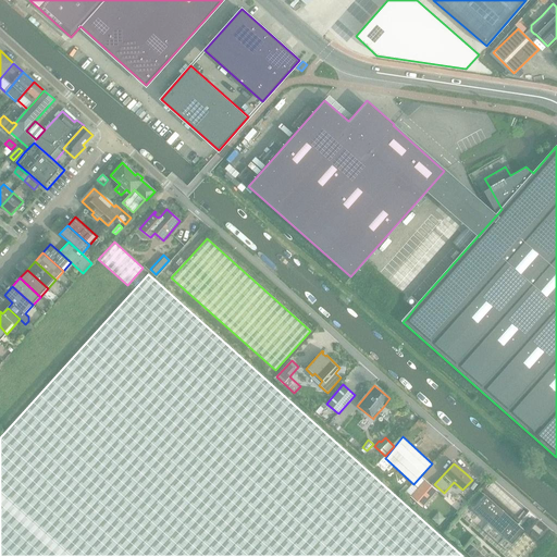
[(424,481),(410,496),(421,506),(434,492),(430,487),(434,481),(429,475),(424,481)]
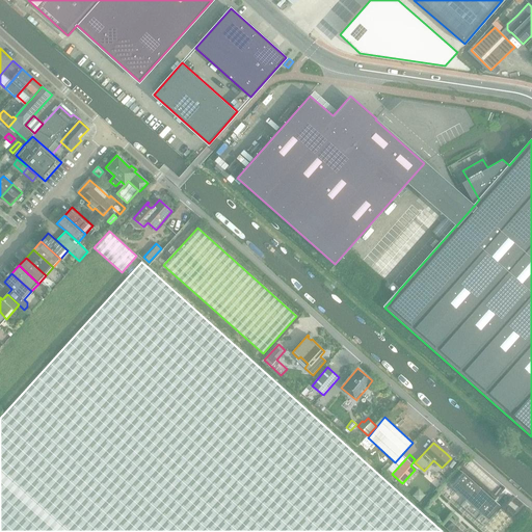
[(463,474),(451,486),(466,500),(460,506),(484,527),(501,508),(463,474)]
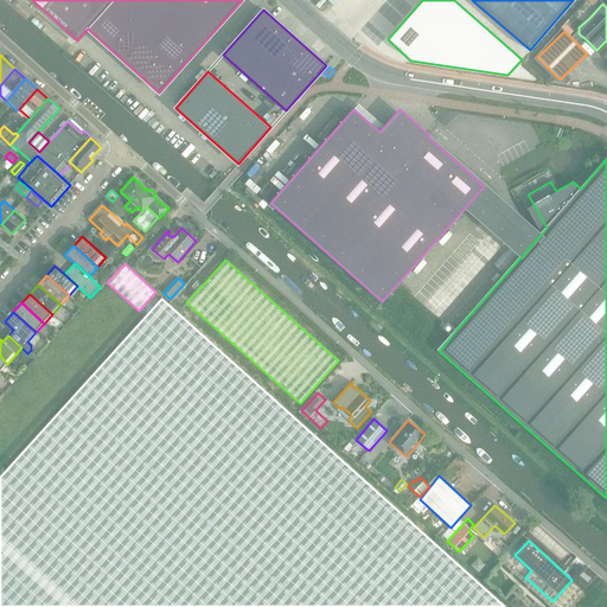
[(581,577),(577,581),(585,588),(588,585),(581,577)]
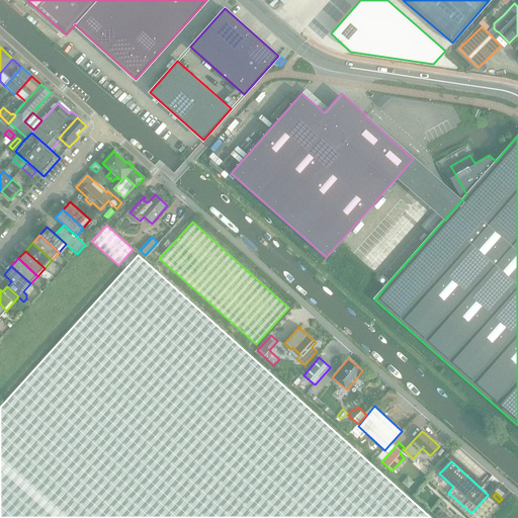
[(449,517),(440,509),(434,515),(437,517),(449,517)]
